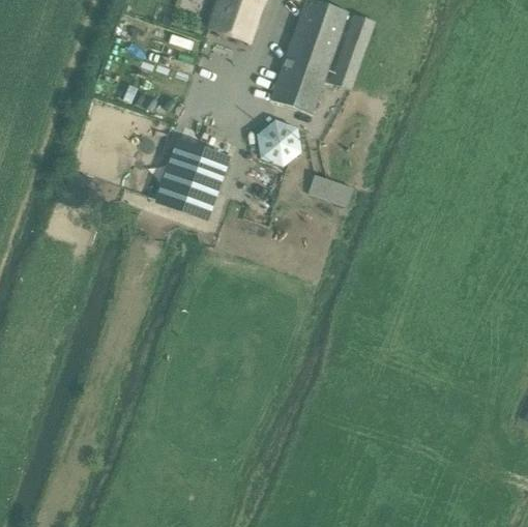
[(220,0),(209,28),(250,42),(263,0),(220,0)]
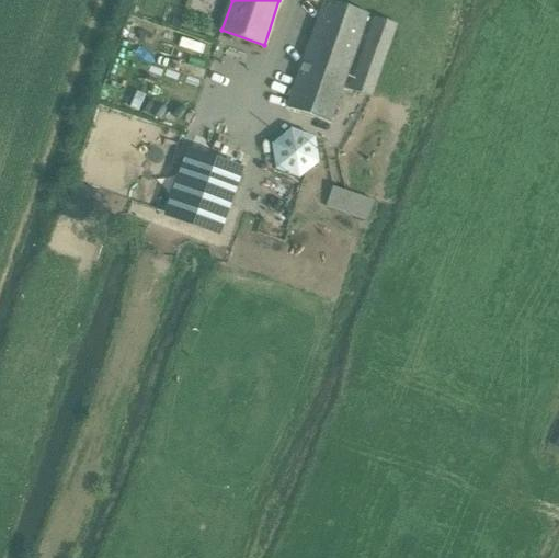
[(287,104),(330,120),(368,12),(334,0),(323,0),(287,104)]
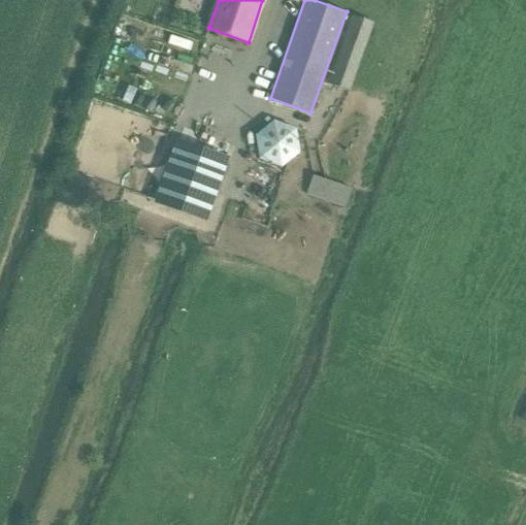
[(329,81),(350,89),(374,21),(353,13),(329,81)]
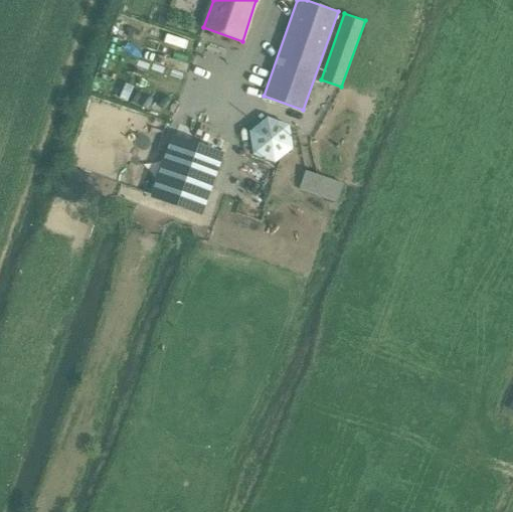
[(161,15),(159,23),(166,25),(169,17),(161,15)]
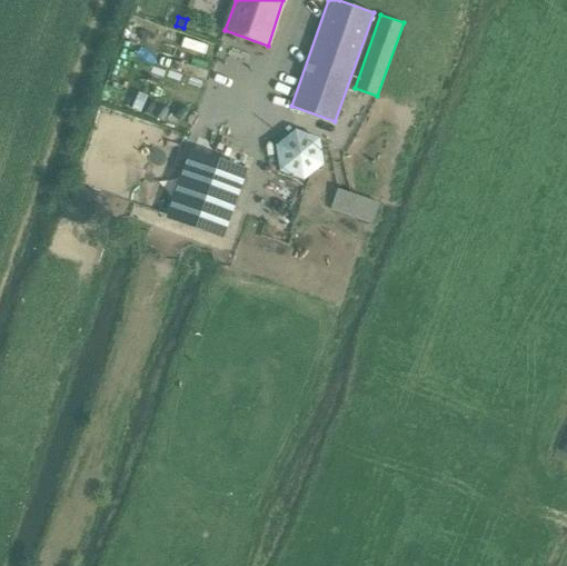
[(296,129),(276,146),(280,170),(305,180),(325,164),(320,138),(296,129)]
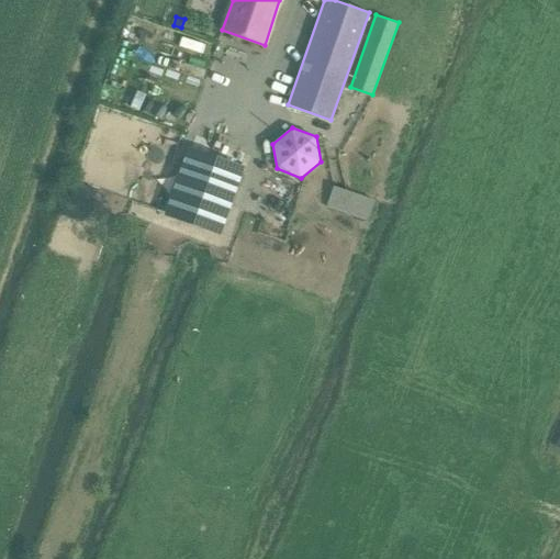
[(327,203),(327,205),(368,221),(376,200),(334,186),(327,203)]
